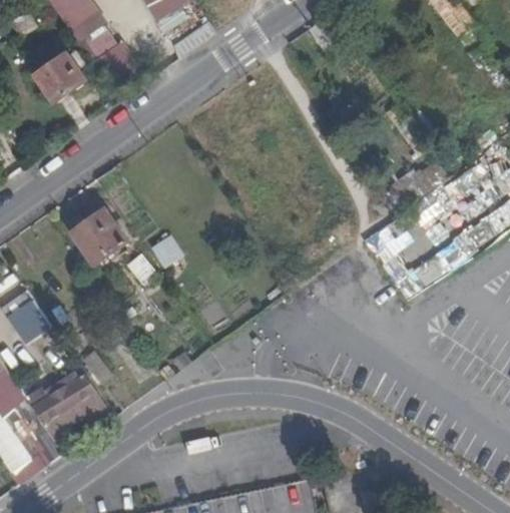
[(90,0),(48,0),(78,44),(80,42),(103,25),(107,23),(90,0)]
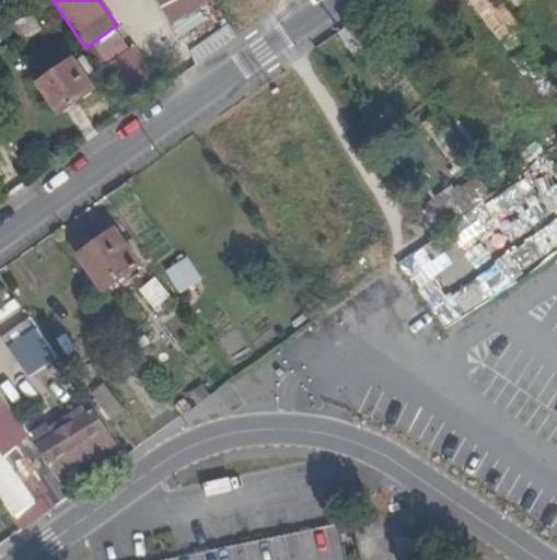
[(152,0),(166,24),(169,26),(177,39),(205,21),(196,8),(206,0),(152,0)]
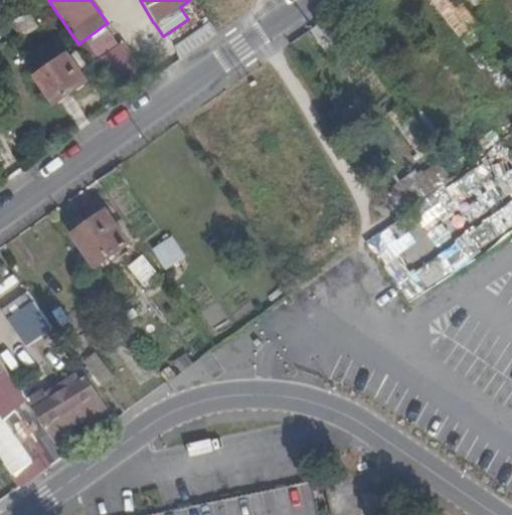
[(466,9),(459,0),(429,0),(448,24),(466,9)]
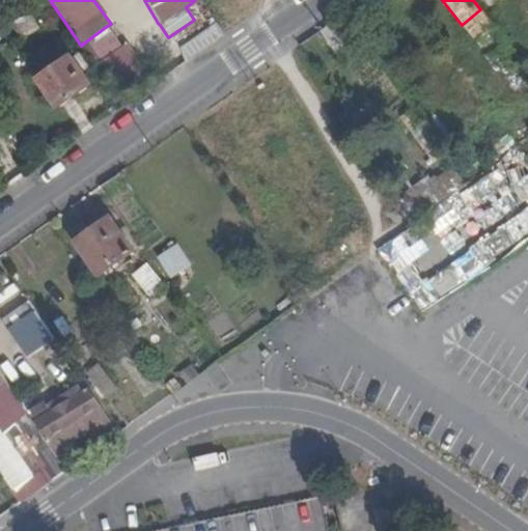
[(362,38),(344,14),(318,31),(336,57),(362,38)]
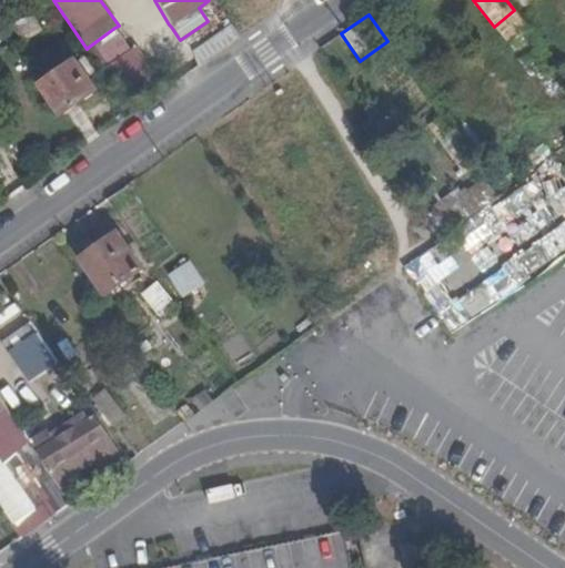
[(21,40),(39,28),(32,16),(13,29),(21,40)]
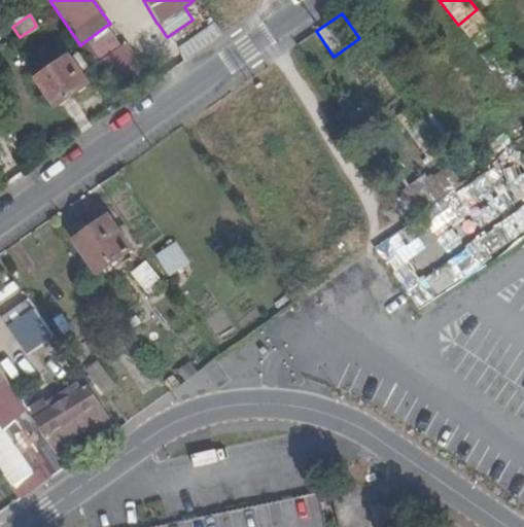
[(177,47),(182,62),(221,34),(213,23),(177,47)]
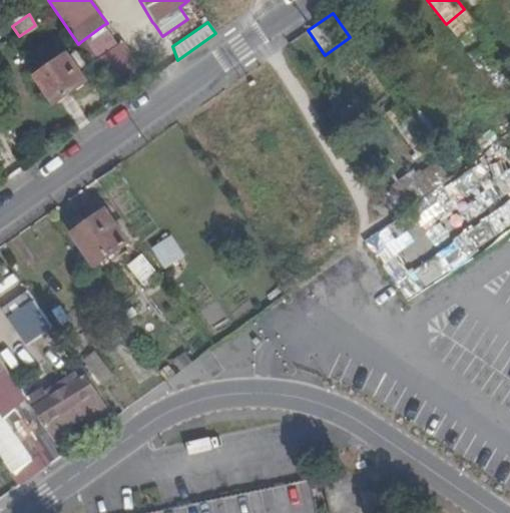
[(103,25),(80,42),(93,63),(96,60),(118,46),(117,45),(103,25)]
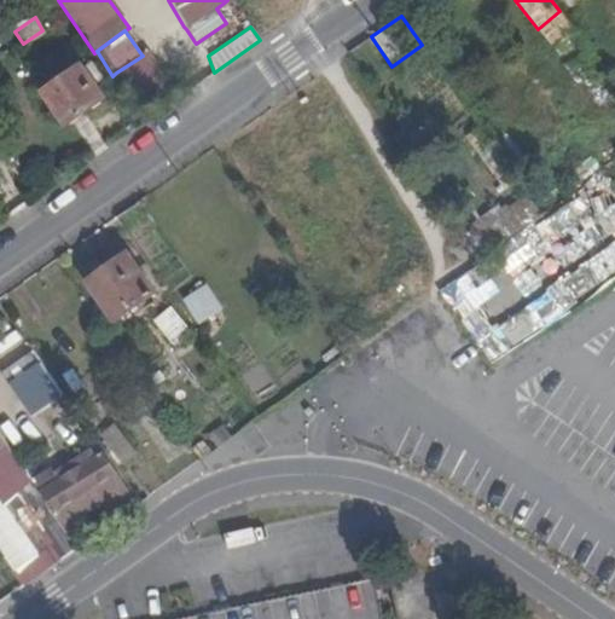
[(132,93),(161,74),(162,73),(155,63),(154,64),(146,52),(141,55),(143,56),(116,73),(125,85),(132,93)]
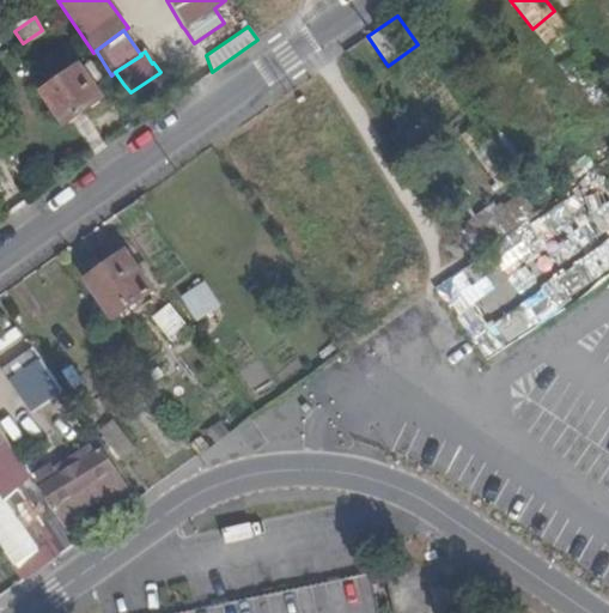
[(64,125),(102,98),(78,66),(42,92),(64,125)]
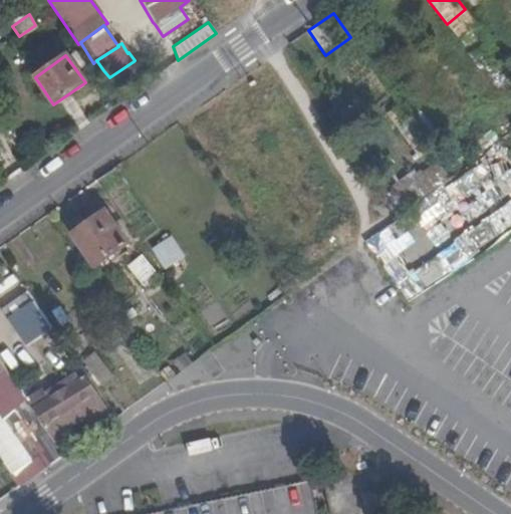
[(109,77),(104,81),(110,90),(141,71),(134,61),(109,77)]
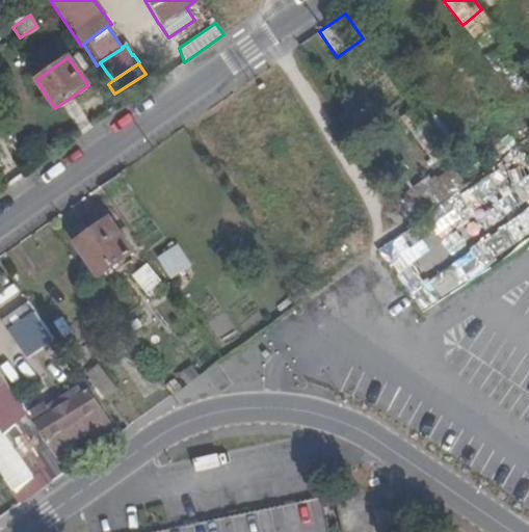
[(446,200),(429,175),(402,195),(419,221),(446,200)]
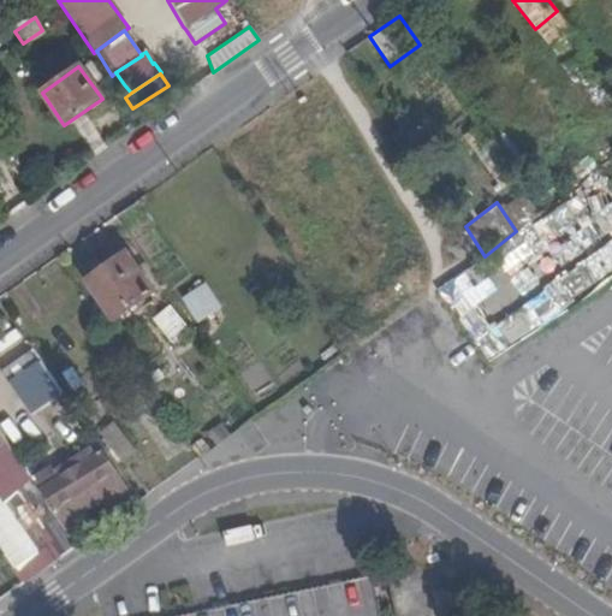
[(113,315),(150,289),(125,252),(122,254),(117,248),(83,273),(113,315)]
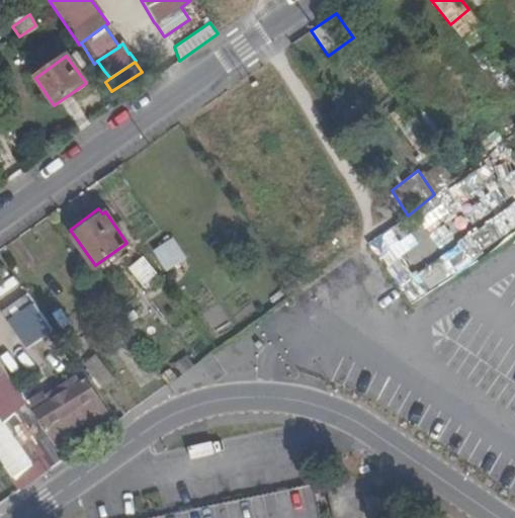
[(418,249),(417,223),(403,224),(404,249),(418,249)]
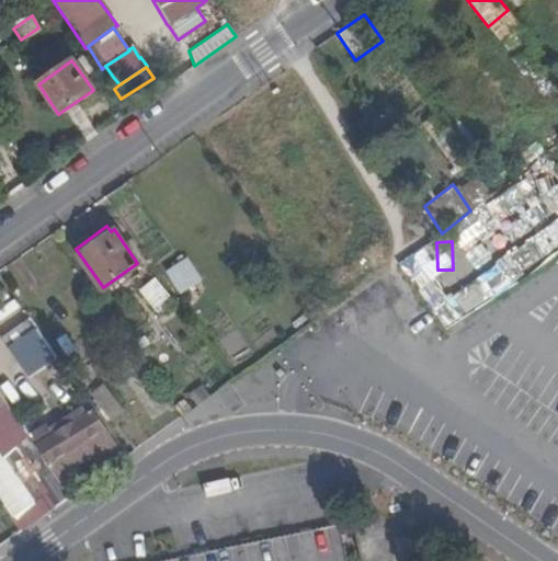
[(163,270),(180,295),(202,281),(186,256),(163,270)]
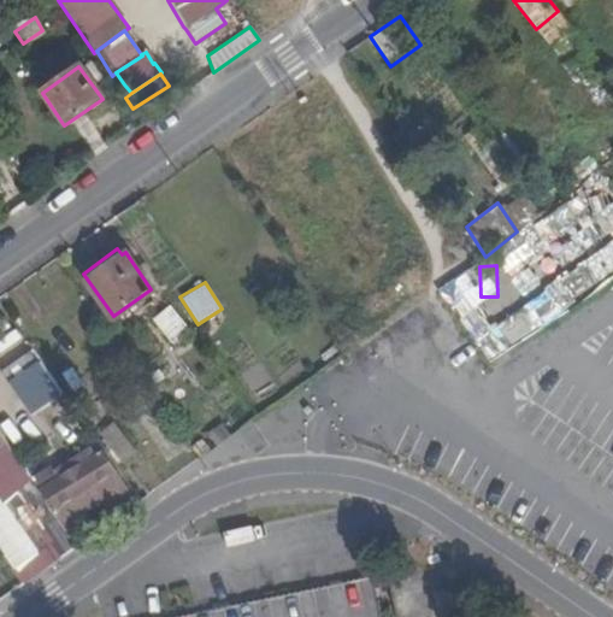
[(175,305),(152,315),(165,341),(187,331),(175,305)]
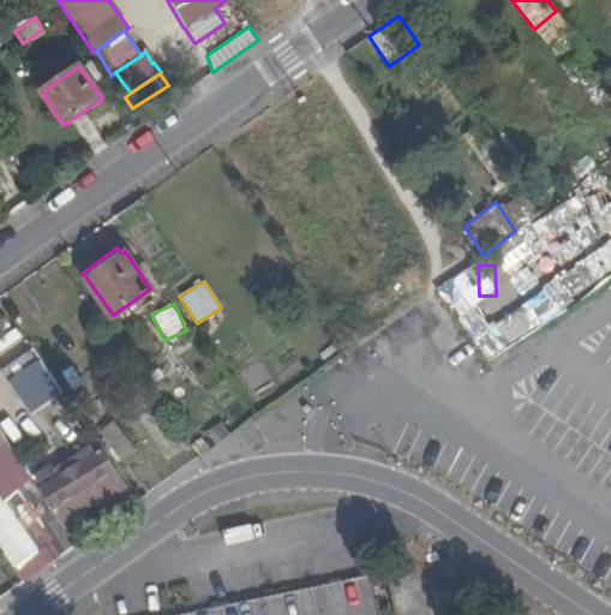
[(0,423),(10,441),(22,434),(6,406),(0,408),(0,423)]
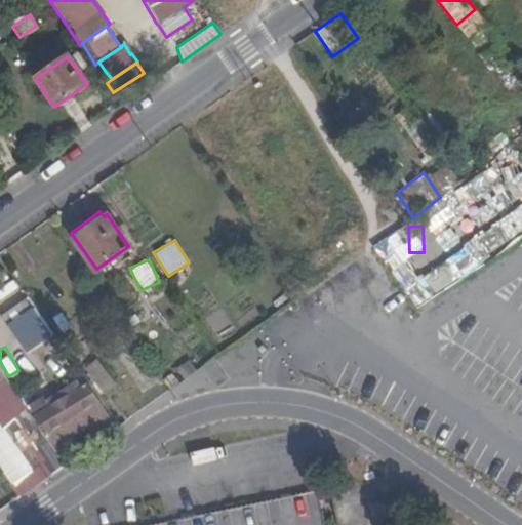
[(112,384),(97,361),(86,367),(102,391),(112,384)]
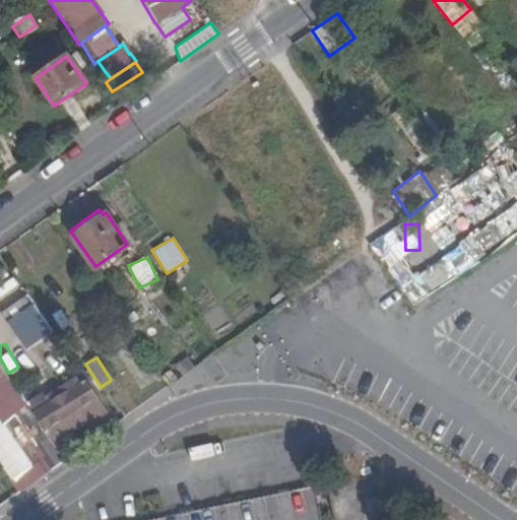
[(181,377),(193,369),(186,359),(175,367),(181,377)]
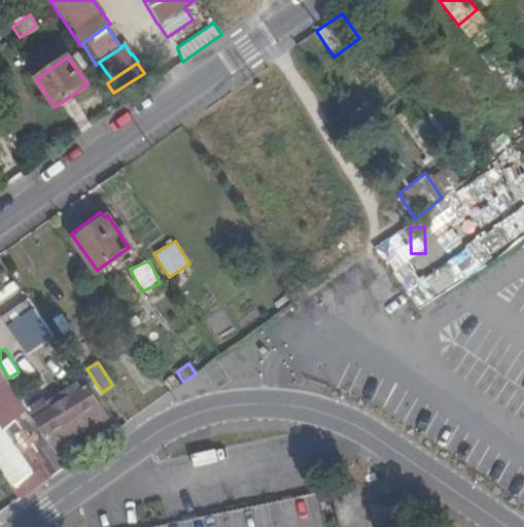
[(0,425),(2,428),(13,420),(25,409),(0,371),(0,425)]
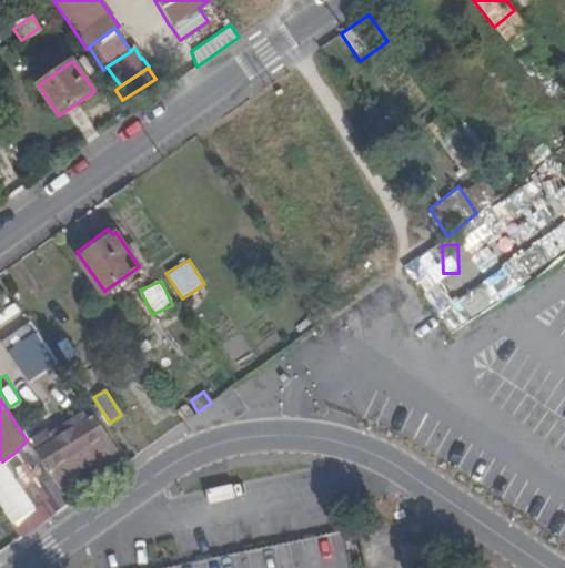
[(34,452),(86,416),(82,411),(49,433),(46,428),(27,440),(29,444),(34,452)]
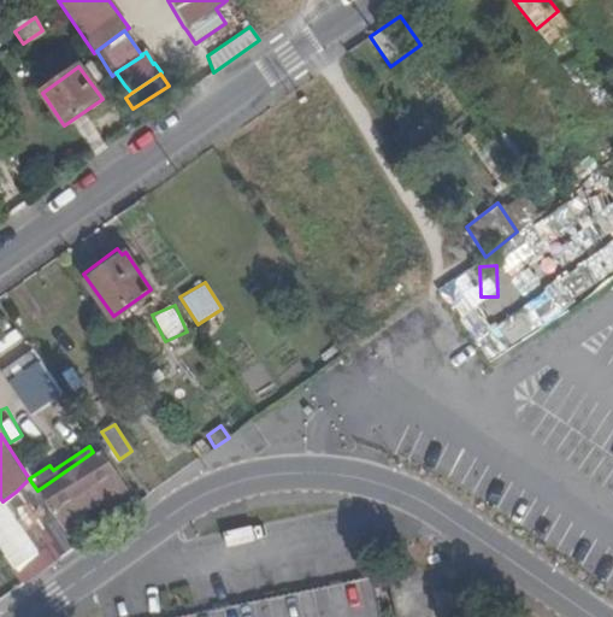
[(93,452),(37,491),(56,518),(62,528),(70,523),(100,497),(106,503),(127,491),(99,448),(93,452)]
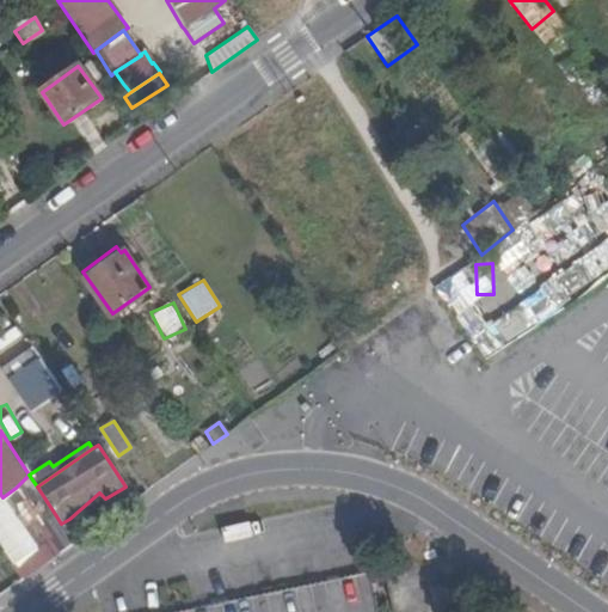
[(40,525),(55,514),(37,487),(31,478),(16,488),(40,525)]
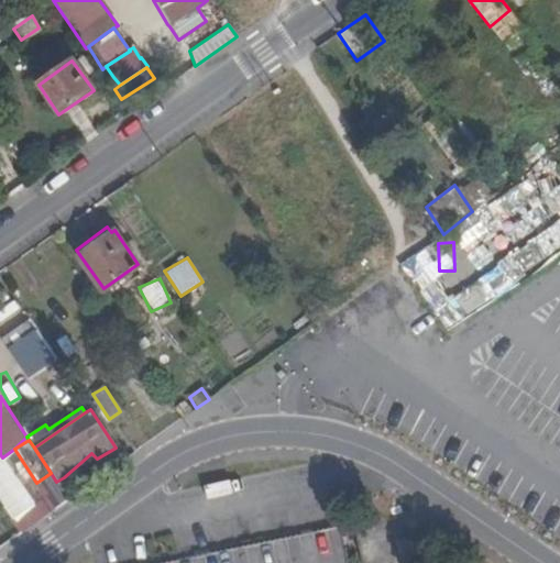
[(56,482),(51,473),(36,483),(54,508),(67,499),(56,482)]
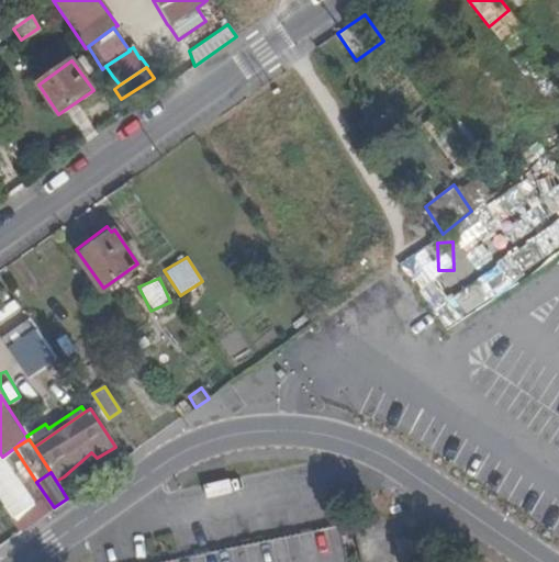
[(67,498),(76,493),(64,476),(56,481),(67,498)]
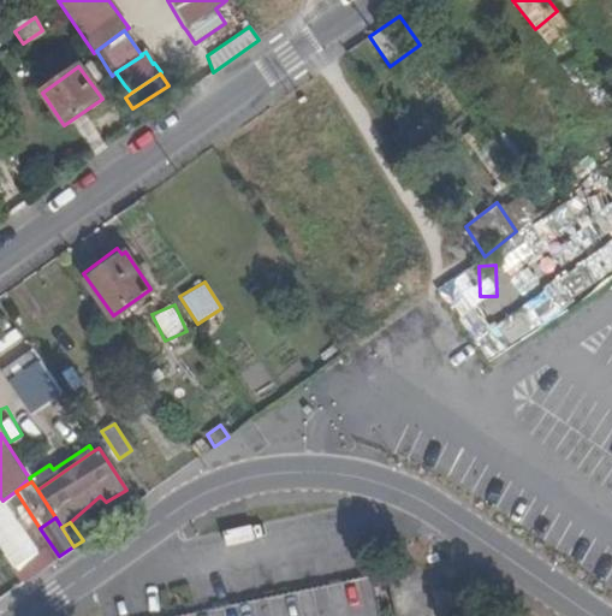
[(387,615),(379,573),(161,615),(387,615)]
